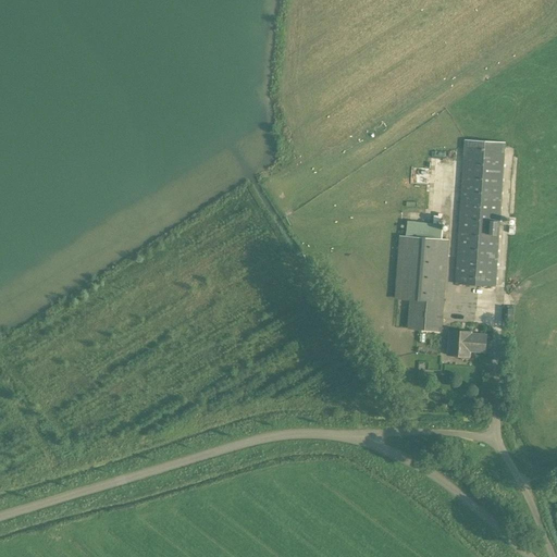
[(463,156),(462,156),(455,284),(496,286),(504,159),(505,144),(465,140),(463,156)]
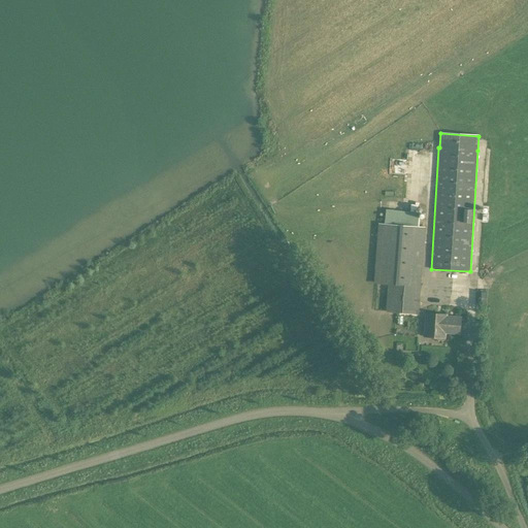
[(381,156),(370,157),(371,173),(382,173),(381,156)]
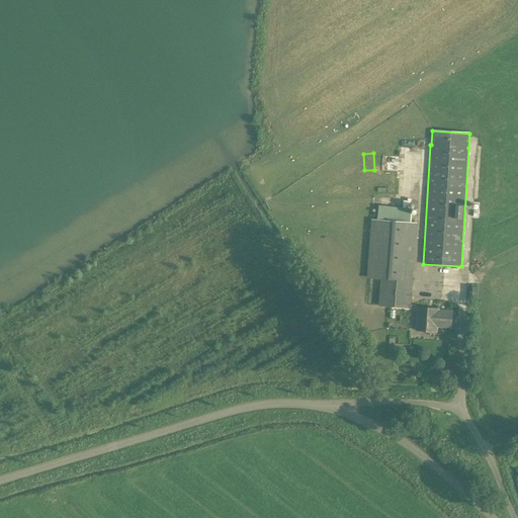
[(375,189),(376,180),(366,180),(365,189),(375,189)]
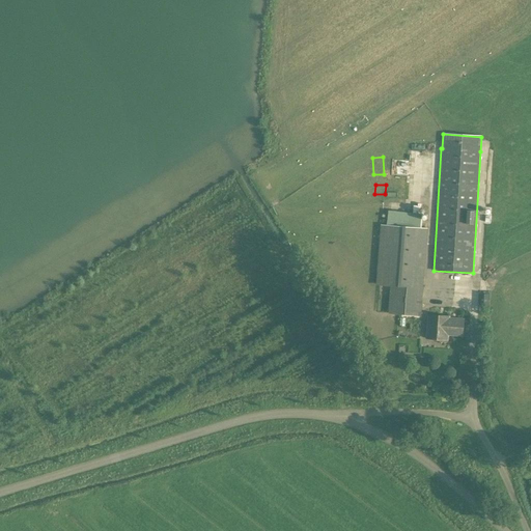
[(406,212),(388,210),(386,225),(380,225),(376,279),(380,279),(380,284),(391,285),(389,312),(421,314),(426,228),(403,226),(406,212)]
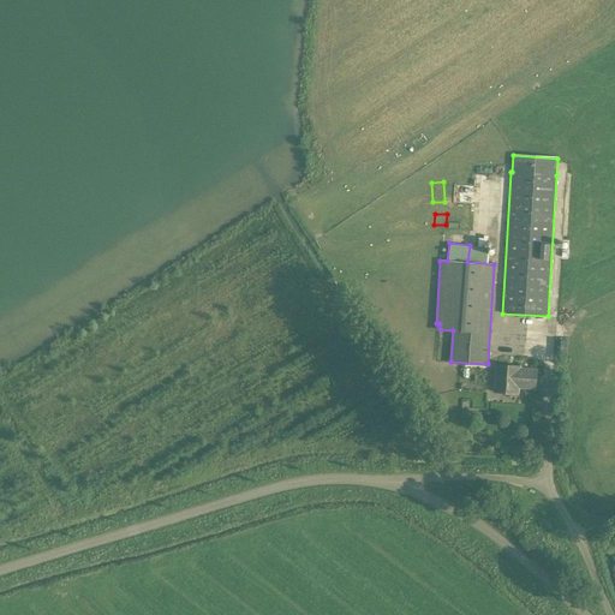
[(566,360),(567,341),(555,341),(554,359),(566,360)]
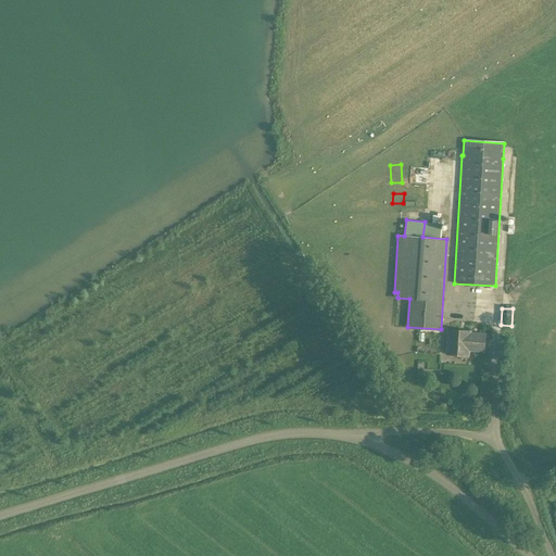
[(469,350),(483,351),(485,335),(470,333),(470,332),(449,330),(446,354),(459,355),(460,348),(469,349),(469,350)]
